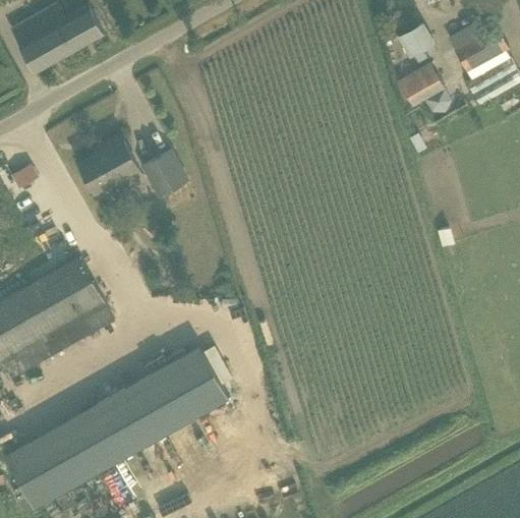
[(35,73),(103,35),(89,6),(64,19),(56,3),(10,29),(35,73)]
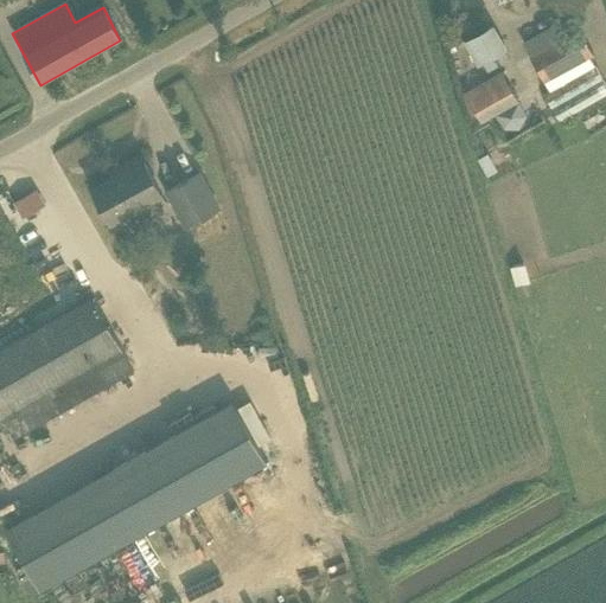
[(463,44),(476,69),(508,52),(495,27),(463,44)]
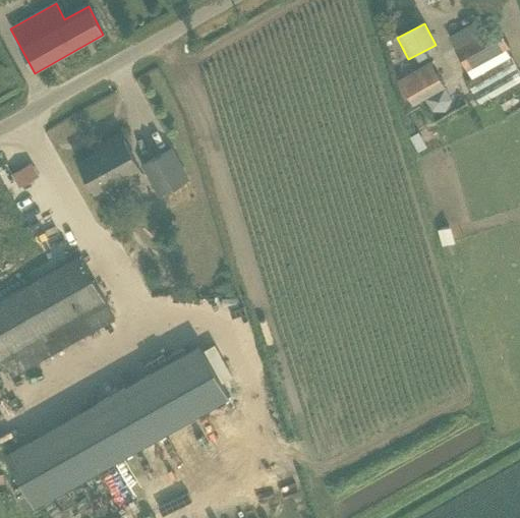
[(497,25),(455,49),(467,73),(510,49),(497,25)]
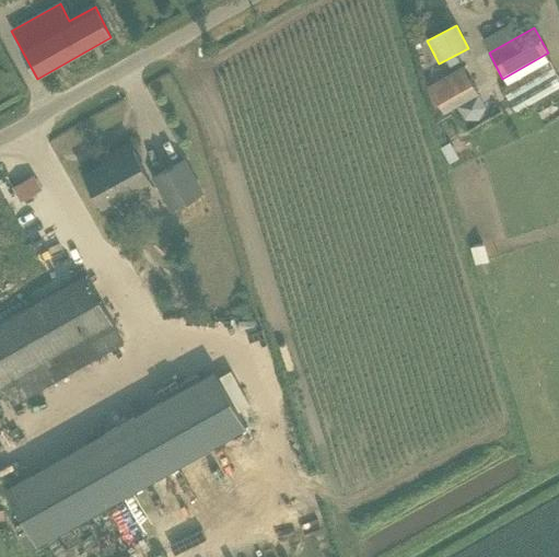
[(462,68),(429,86),(442,112),(477,93),(462,68)]
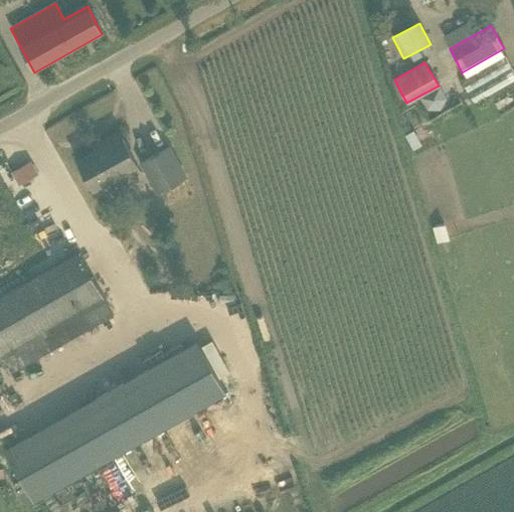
[(106,147),(77,163),(93,191),(136,167),(118,135),(104,143),(106,147)]
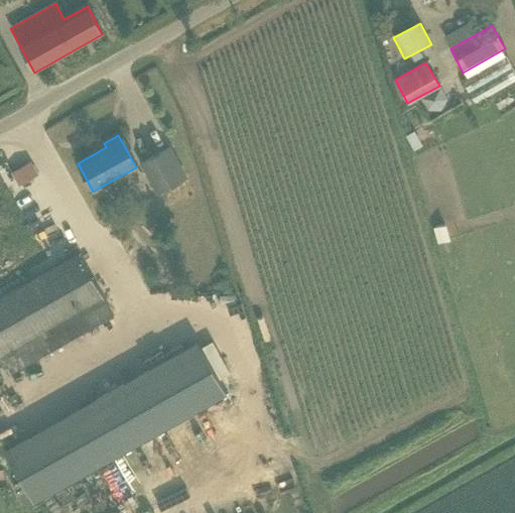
[(140,165),(150,182),(157,196),(185,180),(168,150),(140,165)]
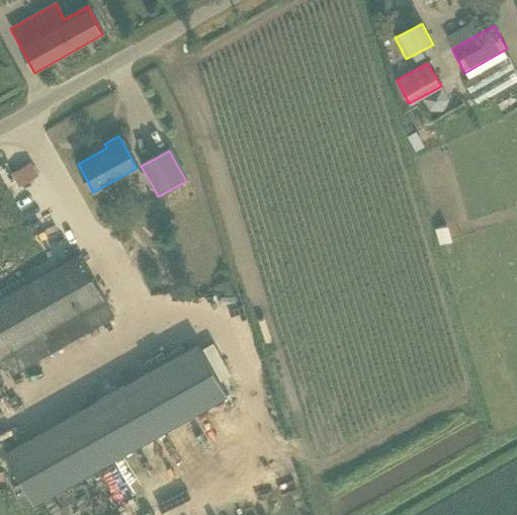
[(30,164),(10,176),(18,189),(37,178),(30,164)]
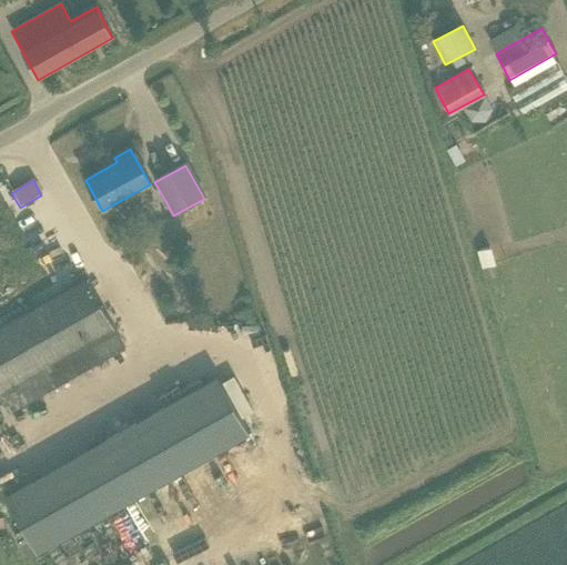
[(481,271),(495,266),(489,250),(476,253),(481,271)]
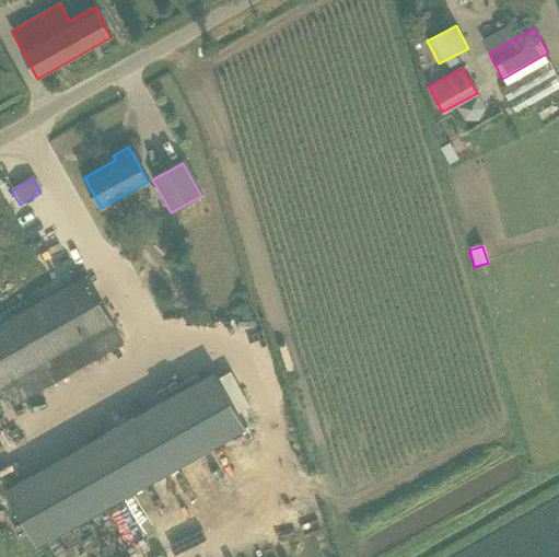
[(45,265),(32,270),(42,294),(55,289),(45,265)]
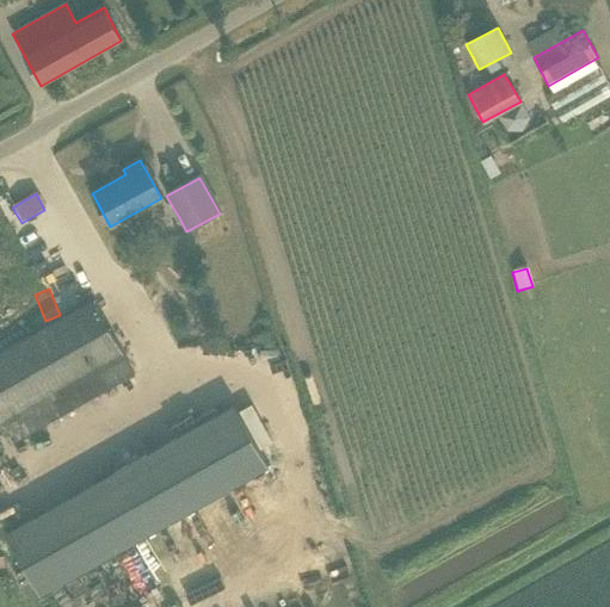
[(106,391),(133,376),(92,303),(0,354),(0,421),(94,370),(106,391)]
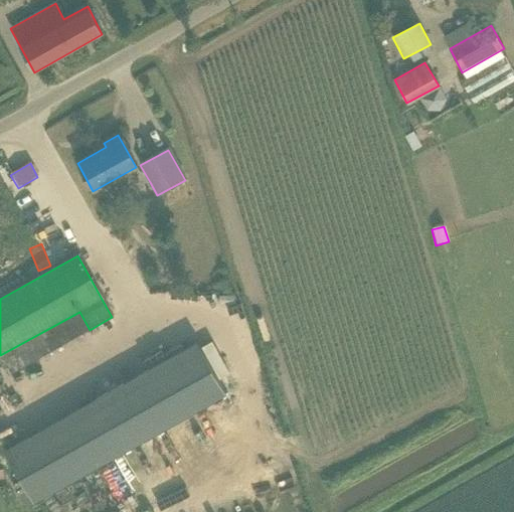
[(207,347),(2,443),(28,498),(232,402),(207,347)]
